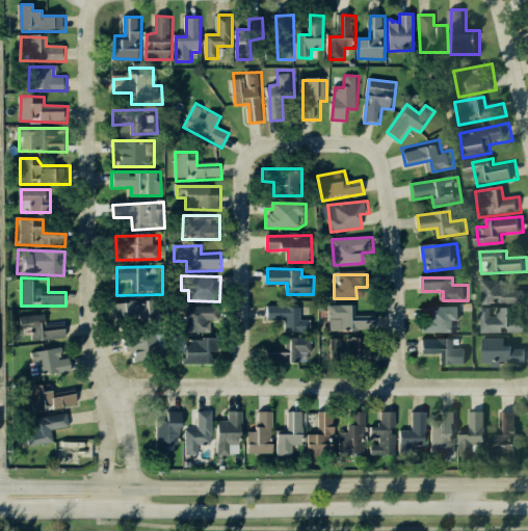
[(484,303),(484,282),(508,281),(508,288),(523,288),(523,302),(484,303)]
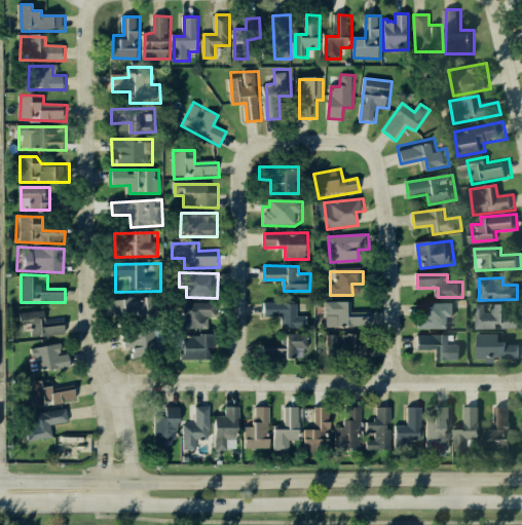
[(112,301),(161,293),(166,320),(133,325),(131,312),(115,314),(112,301)]
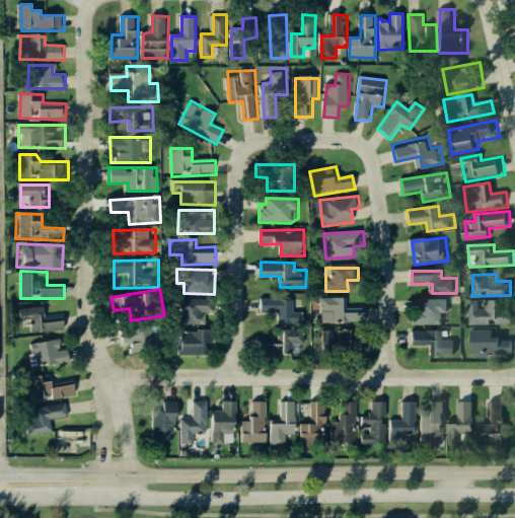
[(262,298),(262,312),(280,312),(280,322),(304,322),(303,298),(262,298)]
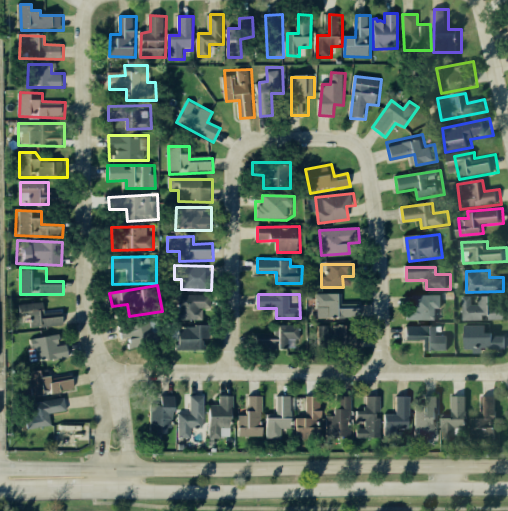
[(315,295),(344,295),(344,301),(362,301),(362,317),(315,317),(315,295)]
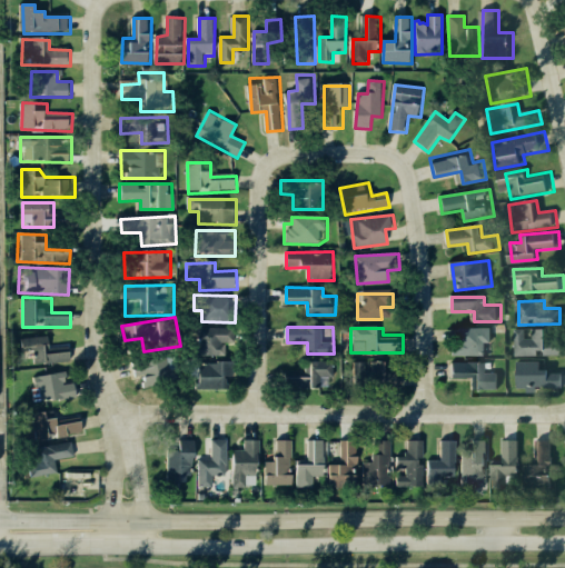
[(454,354),(496,355),(497,328),(463,328),(462,344),(454,344),(454,354)]
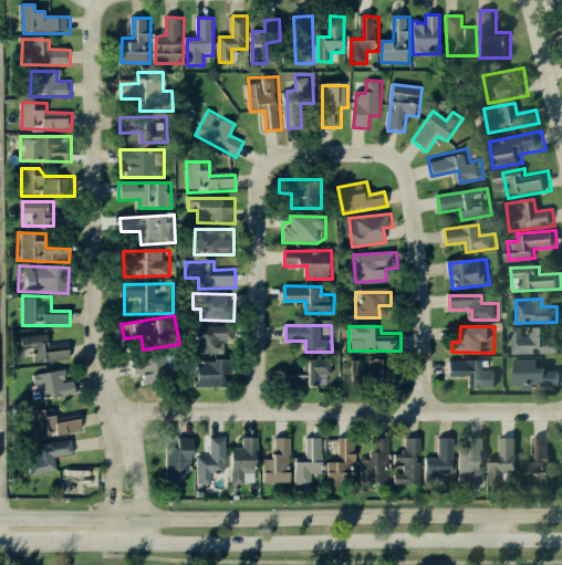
[(514,354),(514,328),(547,327),(547,341),(561,339),(561,354),(514,354)]
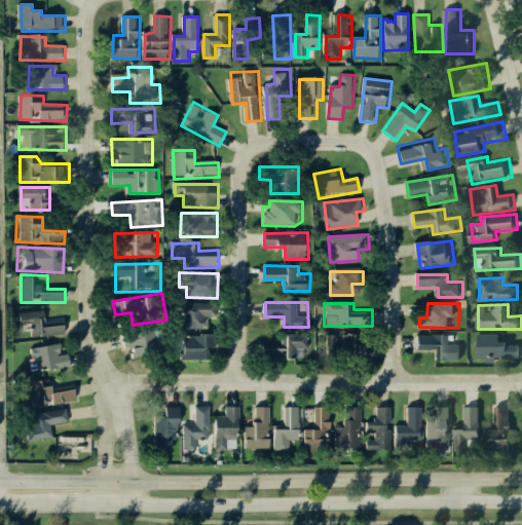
[(185,305),(215,305),(215,330),(179,329),(179,319),(185,319),(185,305)]
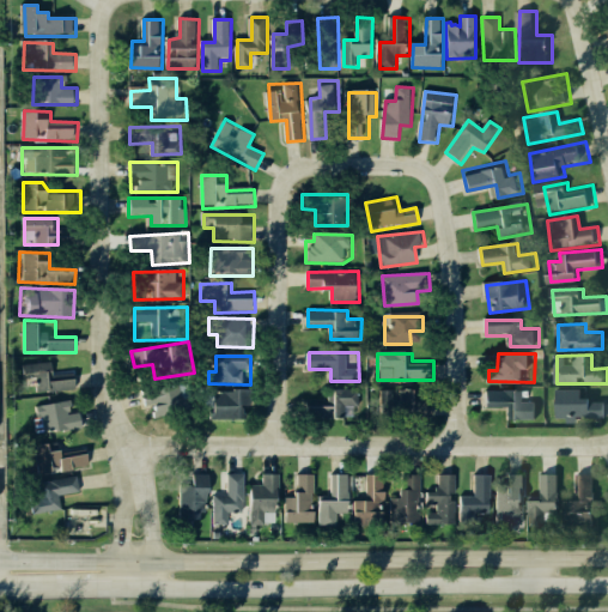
[(23,362),(52,361),(53,369),(76,368),(77,391),(35,392),(35,376),(23,376),(23,362)]
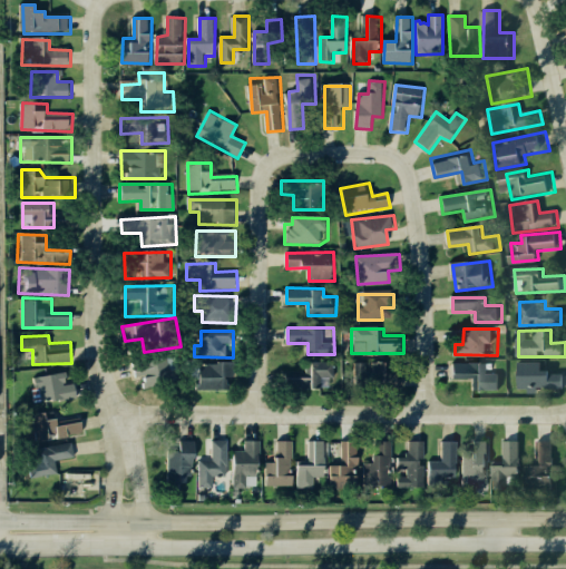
[(139,361),(181,355),(185,393),(171,394),(168,380),(142,383),(139,361)]
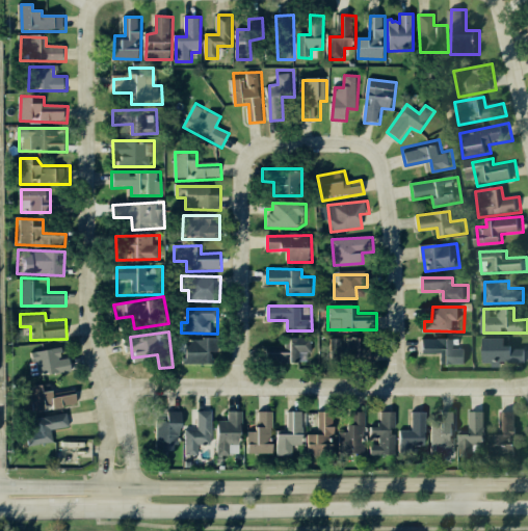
[(313,363),(313,338),(287,339),(287,349),(265,349),(265,364),(313,363)]
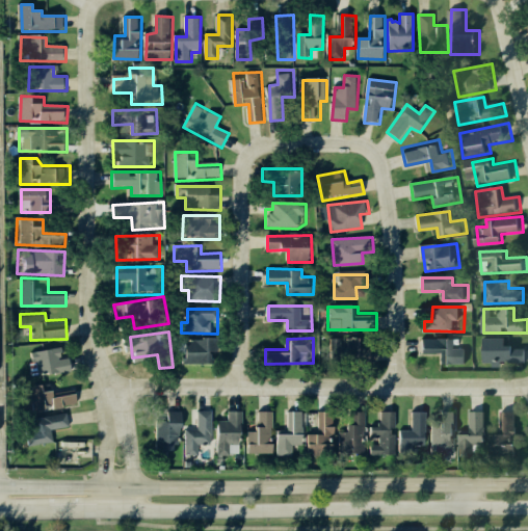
[(333,340),(360,340),(360,349),(375,349),(375,363),(333,363),(333,340)]
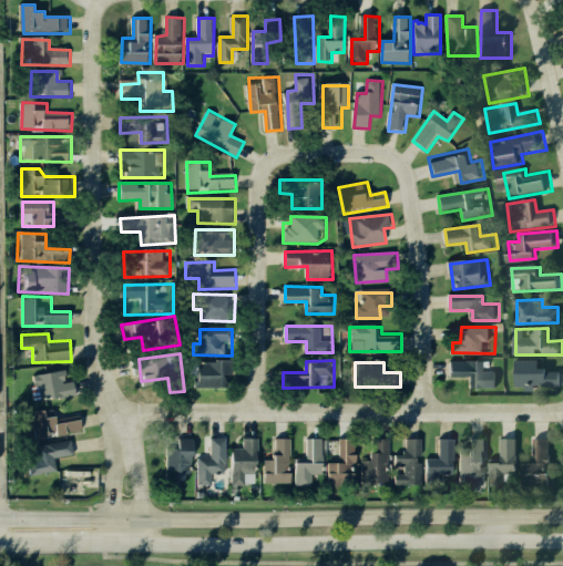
[(451,364),(484,362),(484,372),(498,372),(499,387),(478,387),(474,376),(452,376),(451,364)]
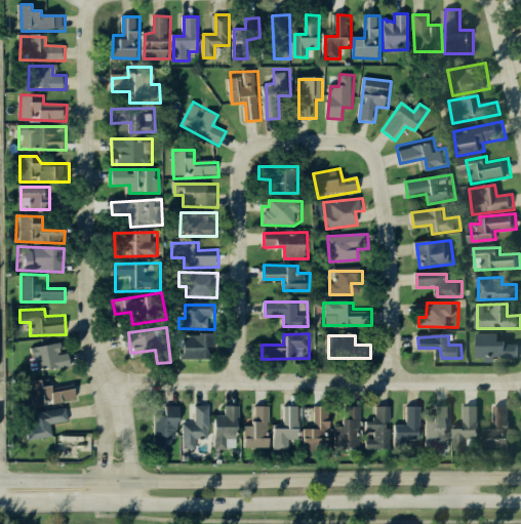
[(184,337),(216,336),(216,360),(174,362),(174,353),(185,352),(184,337)]
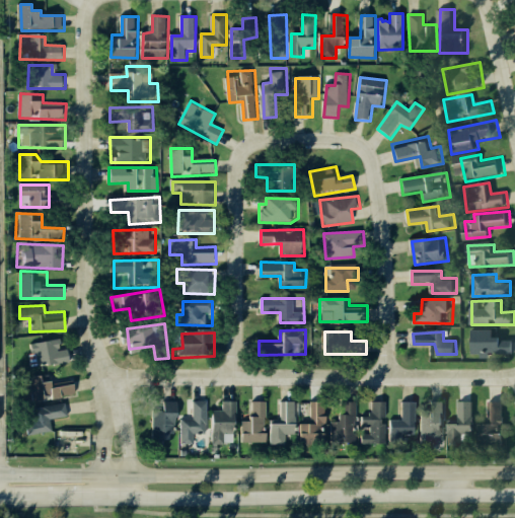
[(473,357),(473,333),(496,333),(496,340),(514,340),(514,357),(473,357)]
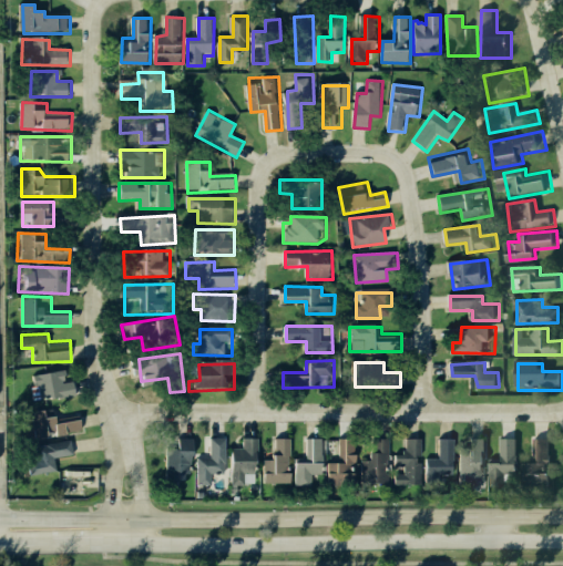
[(34,374),(67,370),(68,379),(75,378),(78,395),(38,401),(34,374)]
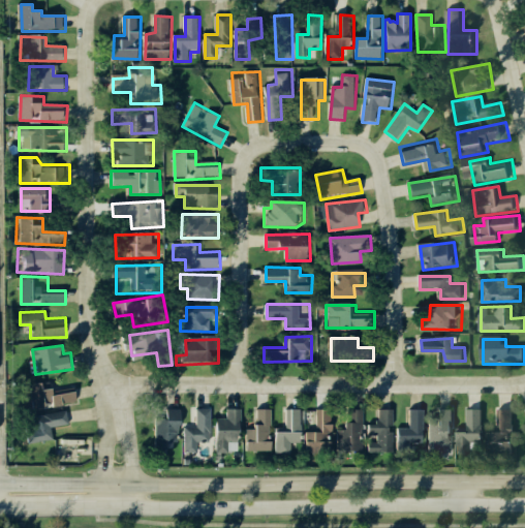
[(24,385),(48,381),(50,390),(74,385),(78,401),(28,409),(24,385)]
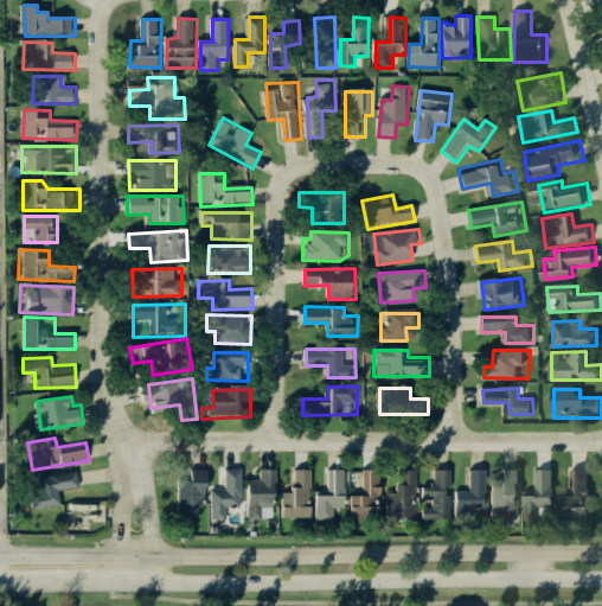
[(487,515),(456,515),(456,490),(473,490),(473,467),(487,467),(487,515)]
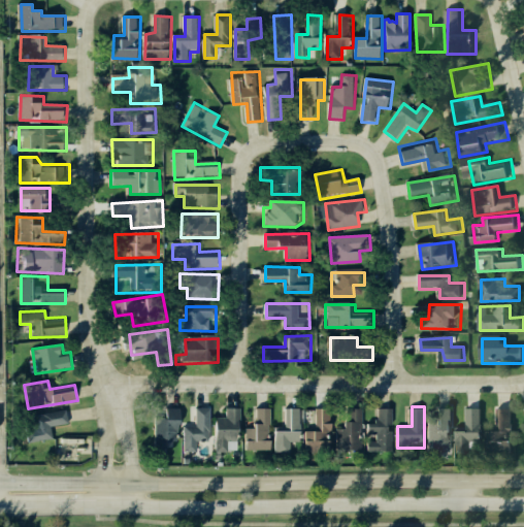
[(186,452),(186,423),(197,423),(196,407),(210,407),(211,438),(195,438),(195,452),(186,452)]
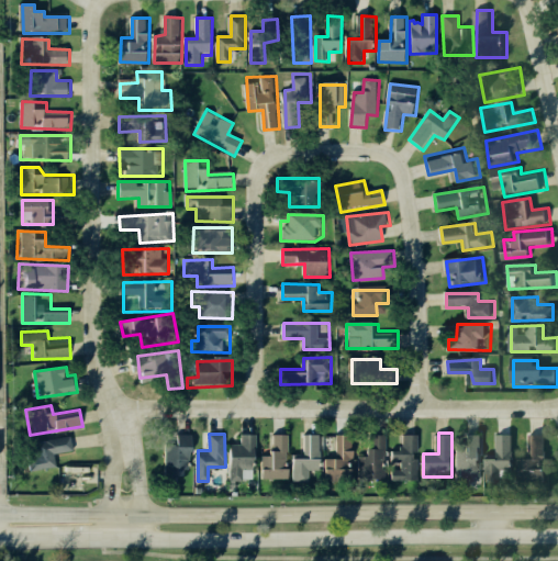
[(261,479),(263,455),(269,455),(269,450),(274,450),(274,434),(289,434),(289,479),(261,479)]
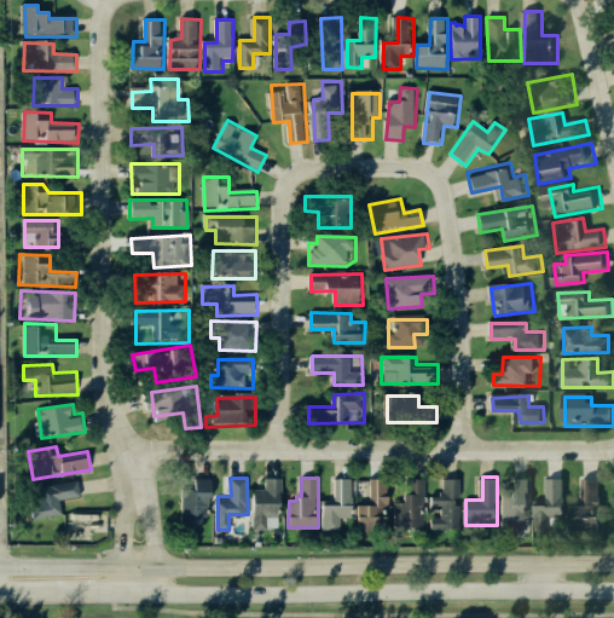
[(32,520),(63,513),(61,503),(84,498),(80,479),(36,487),(40,503),(29,506),(32,520)]
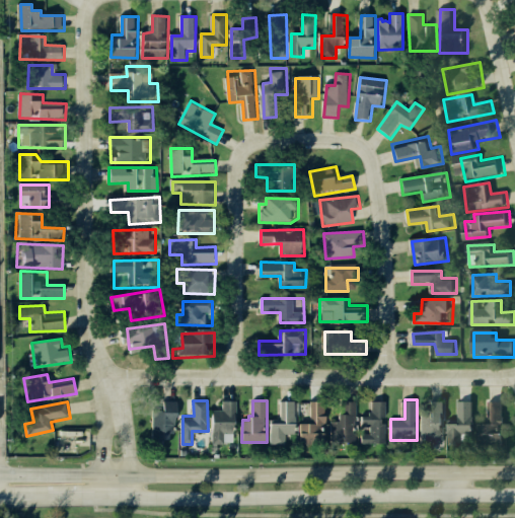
[(155,444),(156,413),(164,413),(164,401),(177,402),(176,433),(167,434),(166,444),(155,444)]
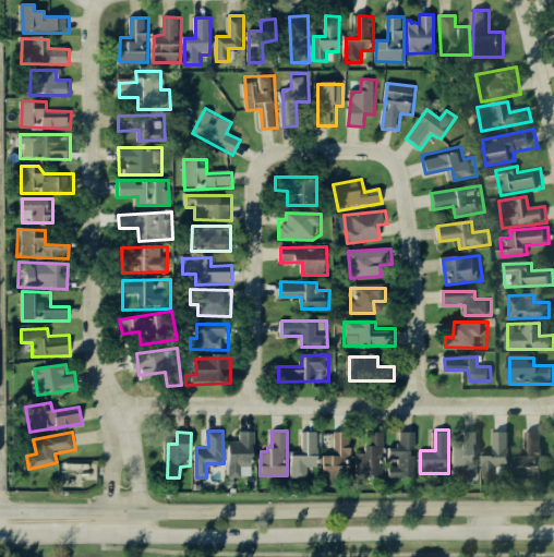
[(229,479),(243,479),(243,469),(254,469),(255,432),(239,432),(239,447),(230,446),(229,479)]
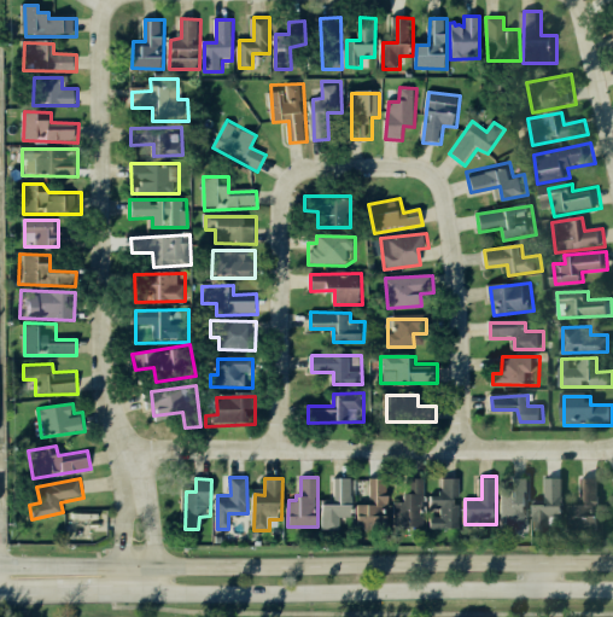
[(322,530),(339,530),(339,518),(352,518),(351,478),(334,478),(336,504),(321,504),(322,530)]
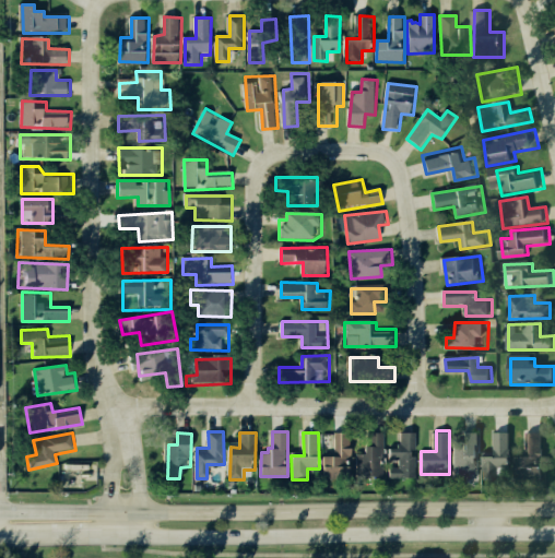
[(326,475),(326,456),(337,456),(337,432),(351,432),(351,476),(326,475)]
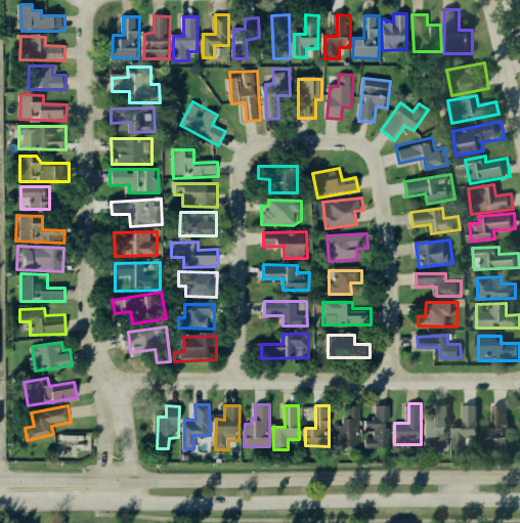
[(366,444),(366,427),(377,427),(378,406),(391,406),(390,444),(366,444)]
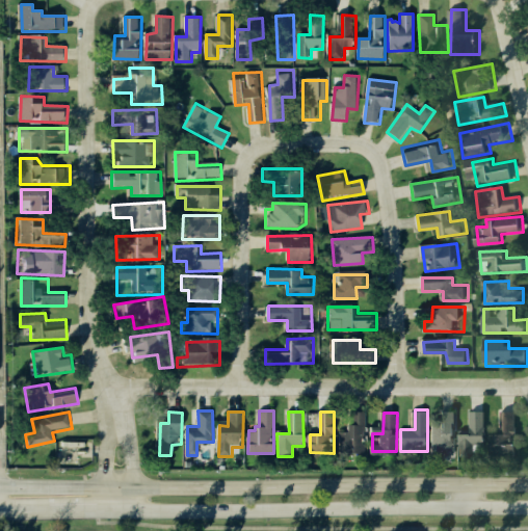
[(463,455),(464,436),(472,436),(473,413),(487,413),(486,446),(477,446),(477,455),(463,455)]
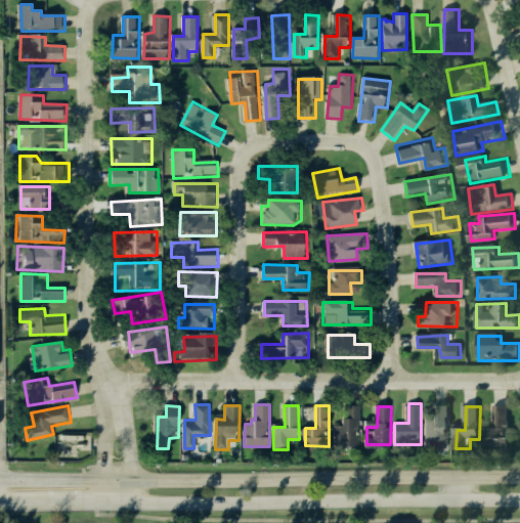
[(338,444),(337,427),(344,427),(344,407),(361,407),(361,444),(338,444)]
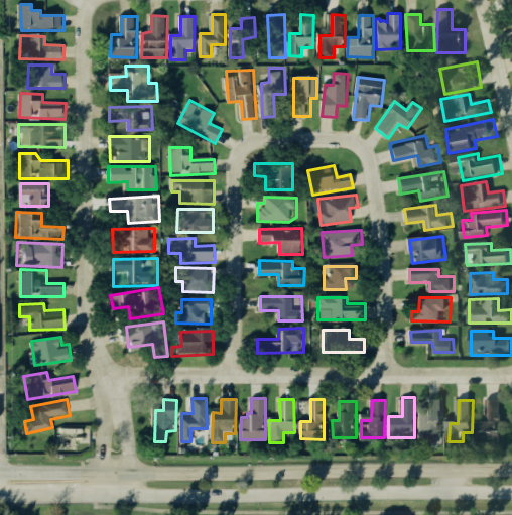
[(481,441),(481,422),(490,422),(490,401),(502,401),(502,441),(481,441)]
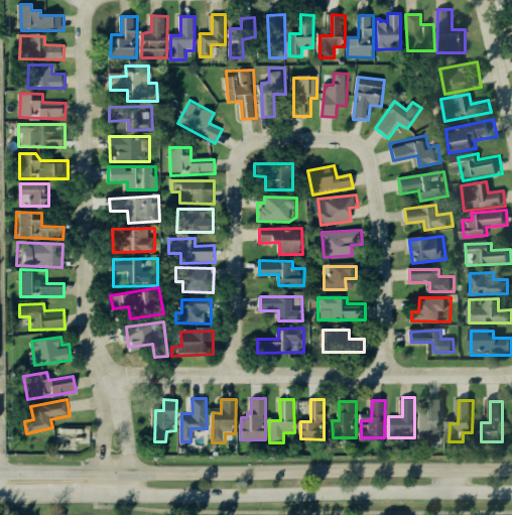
[(443,443),(443,402),(431,402),(431,417),(419,417),(419,443),(443,443)]
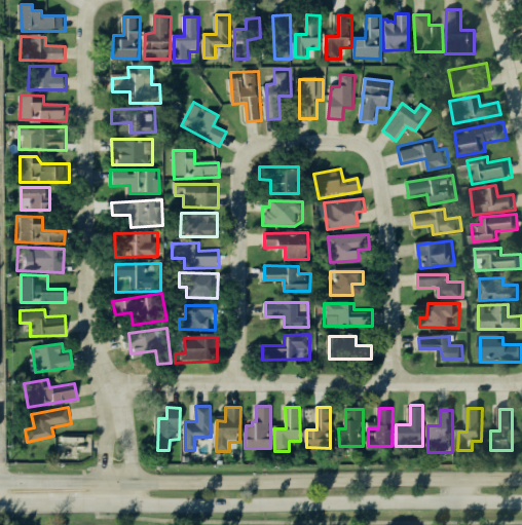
[(68,433),(91,433),(92,456),(68,456),(68,433)]
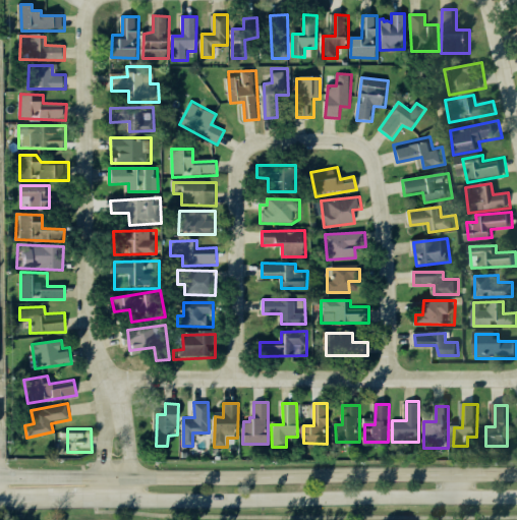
All buildings are outlined.
